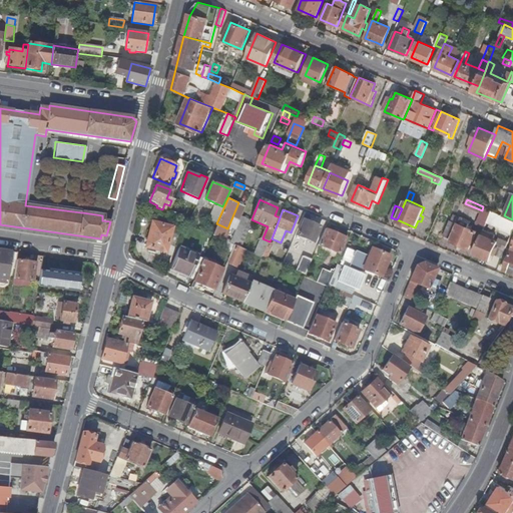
[(434,217),(427,213),(423,225),(429,228),(434,217)]
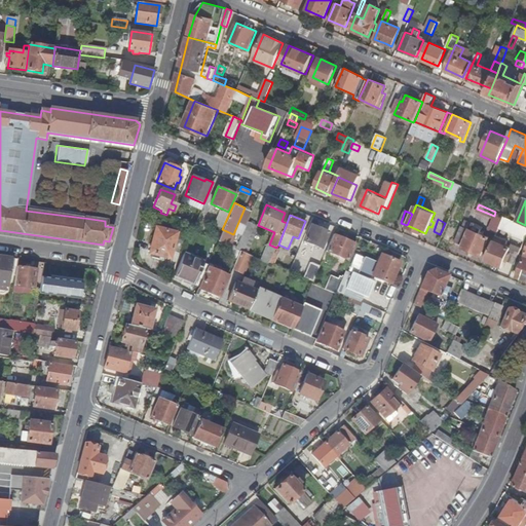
[(254,224),(247,221),(238,240),(245,243),(254,224)]
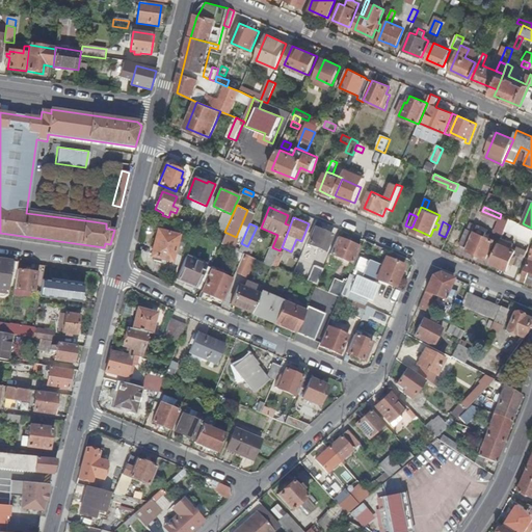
[(325,251),(333,234),(315,227),(309,244),(325,251)]
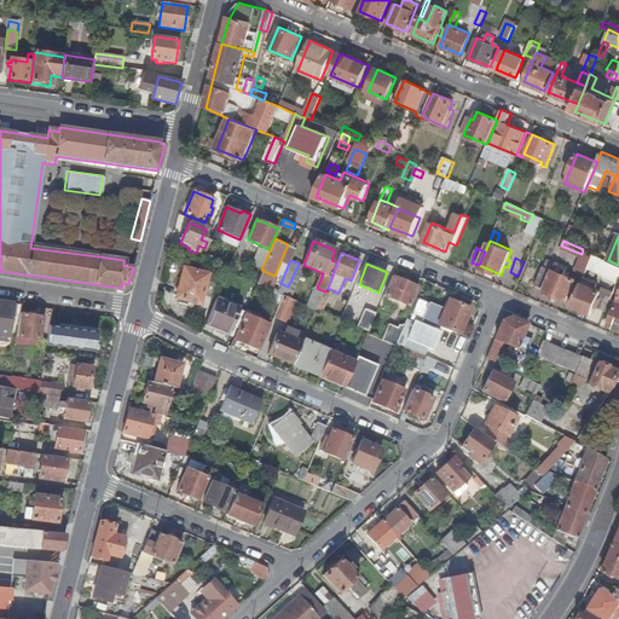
[(567,300),(577,278),(559,271),(560,268),(555,266),(545,289),(567,300)]
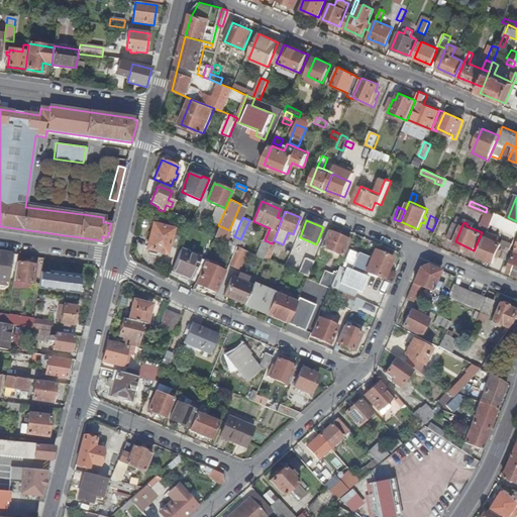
[(173,228),(151,223),(145,249),(156,251),(154,254),(160,255),(160,252),(168,253),(173,228)]
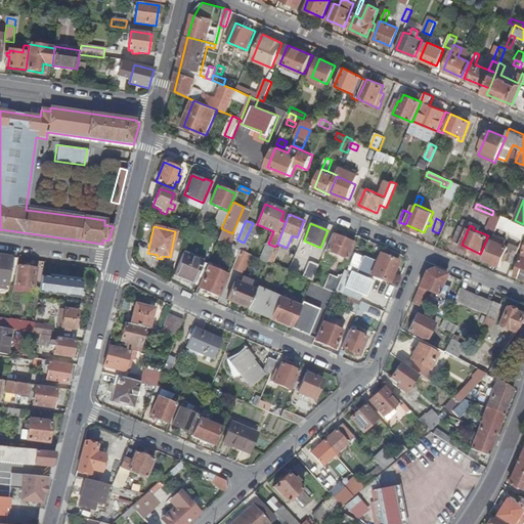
[(461,244),(467,229),(460,226),(453,239),(461,244)]
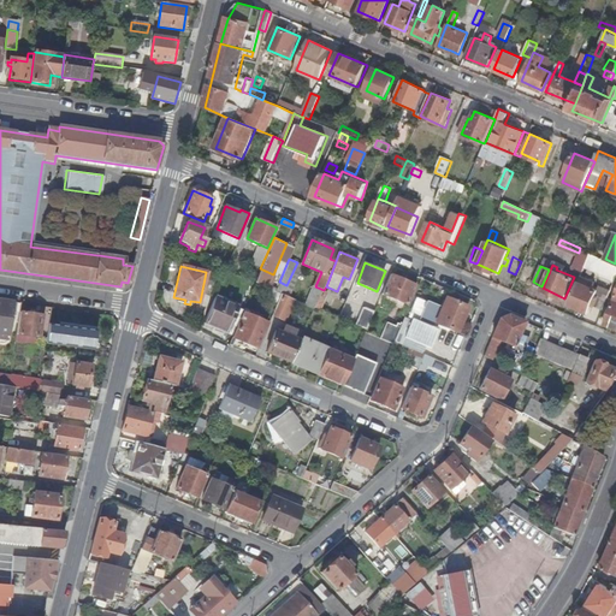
[(416,284),(391,273),(383,292),(408,303),(416,284)]
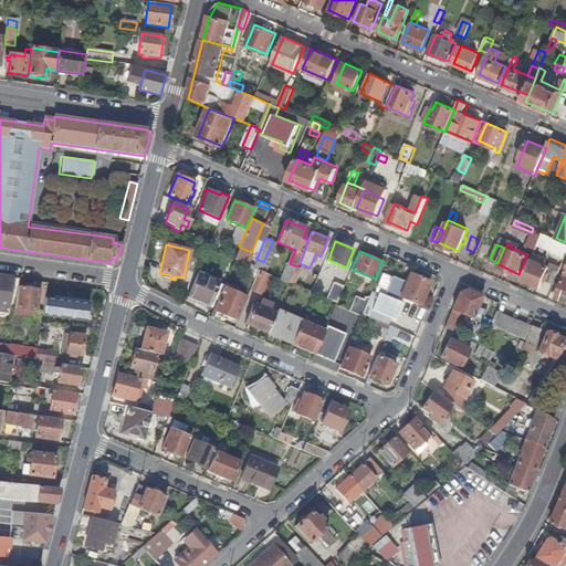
[(547,259),(534,253),(523,280),(542,287),(545,280),(547,281),(551,273),(548,272),(551,265),(545,263),(547,259)]
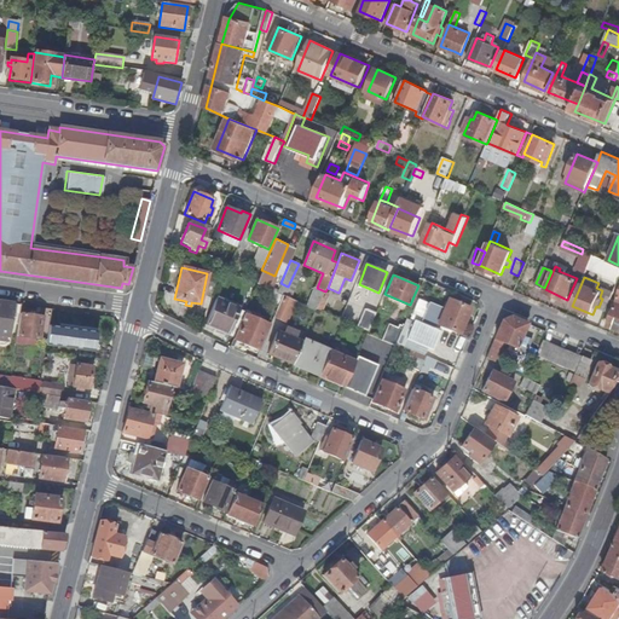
[(281,283),(277,293),(282,295),(284,296),(288,287),(281,283)]
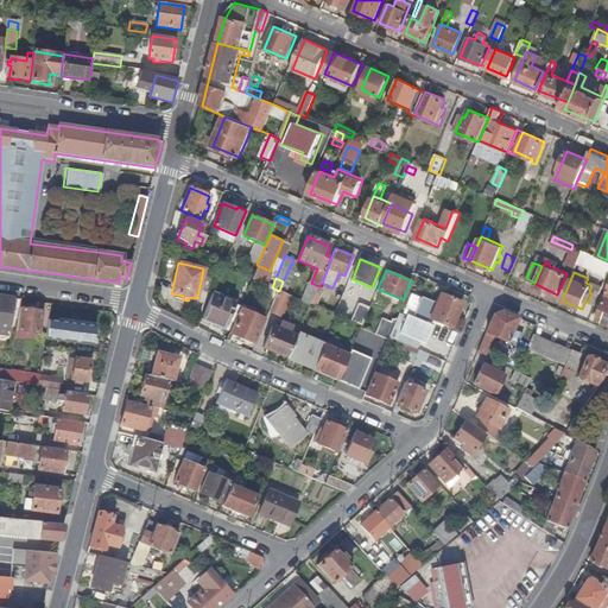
[(341,297),(347,284),(340,280),(335,295),(341,297)]
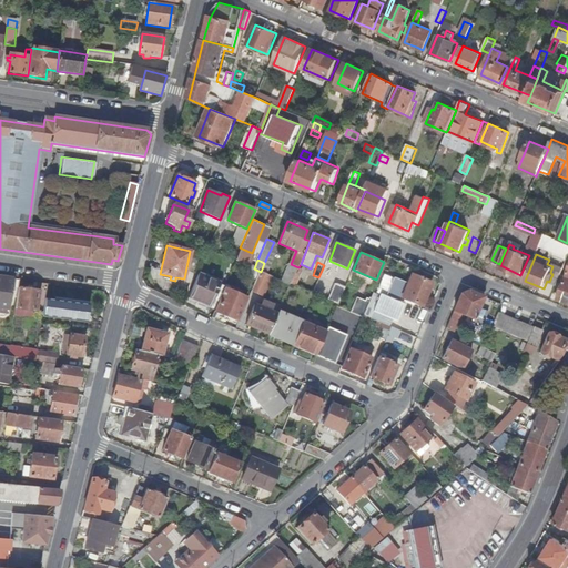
[(549,282),(556,285),(561,274),(564,266),(555,262),(553,266),(550,273),(553,274),(549,282)]
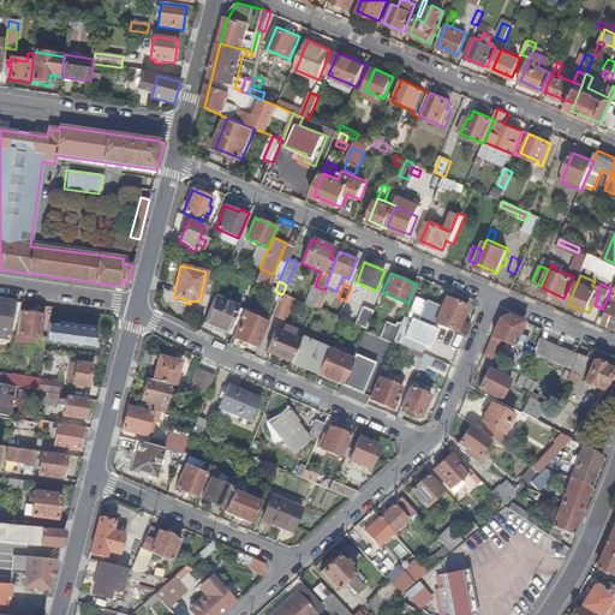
[(315,286),(311,296),(320,299),(322,293),(323,290),(315,286)]
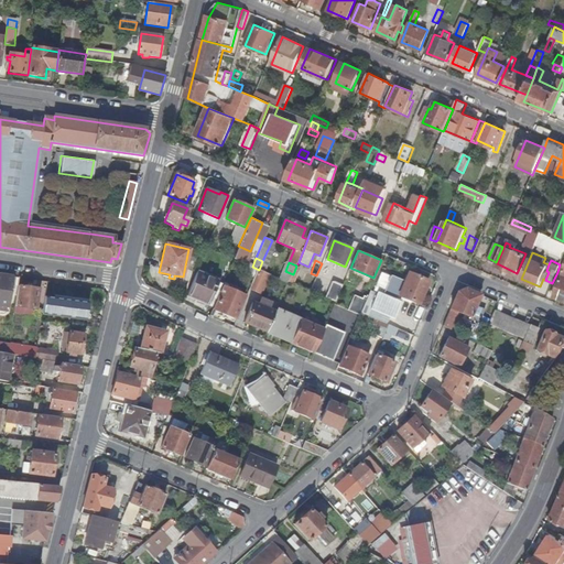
[(208,305),(219,281),(198,271),(187,295),(208,305)]
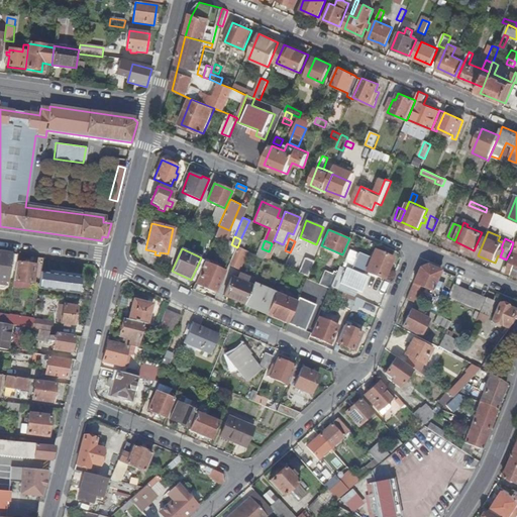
[(269,251),(262,248),(259,255),(264,257),(266,259),(269,251)]
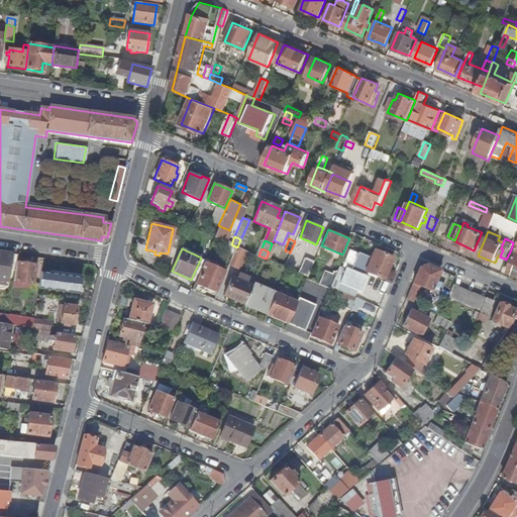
[(351,270),(358,253),(350,249),(342,266),(343,267),(345,268),(351,270)]
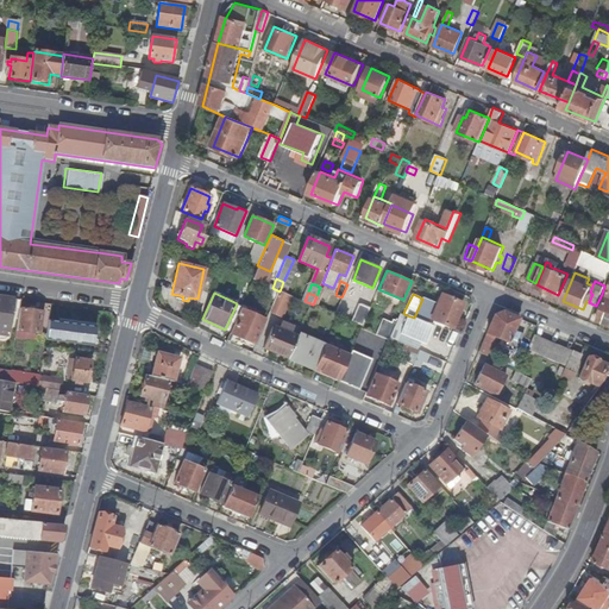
[(414,318),(407,315),(399,334),(421,344),(424,345),(434,321),(451,328),(462,303),(441,295),(437,305),(422,299),(414,318)]
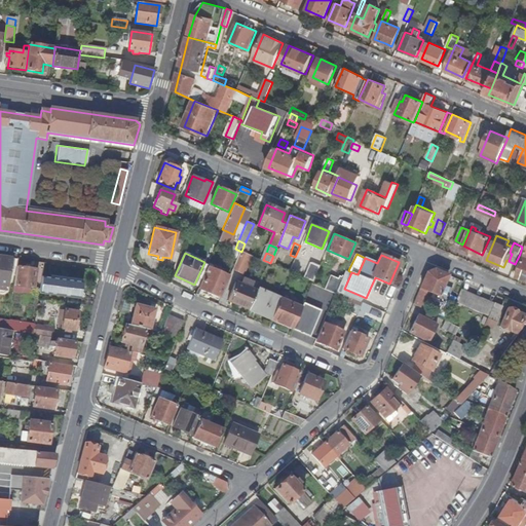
[(10,258),(0,256),(0,286),(6,287),(8,270),(10,258)]
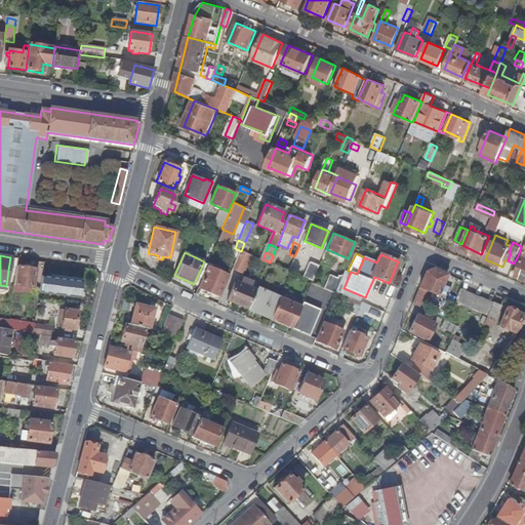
[(312,280),(318,266),(309,261),(301,277),(312,280)]
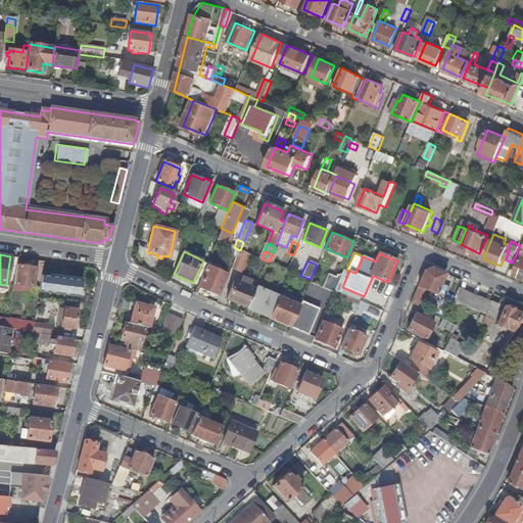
[(35,268),(15,265),(12,284),(22,285),(32,286),(35,268)]
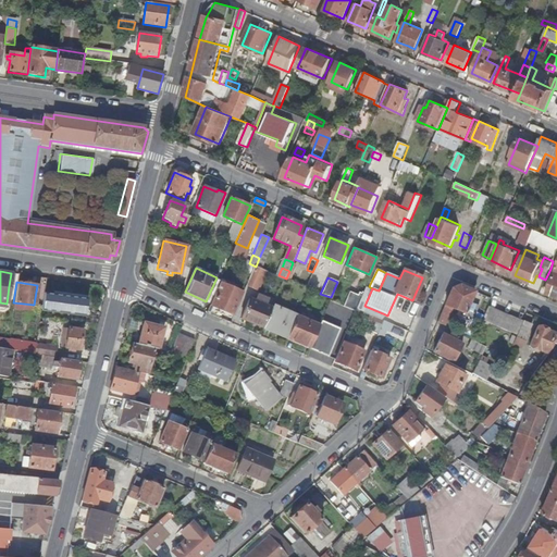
[(242,291),(220,282),(211,305),(233,313),(242,291)]
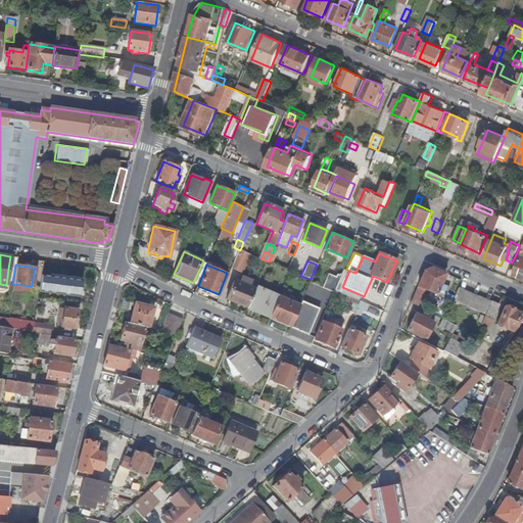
[(441,282),(445,273),(432,267),(424,270),(417,286),(424,289),(432,292),(428,302),(439,307),(445,293),(449,285),(441,282)]
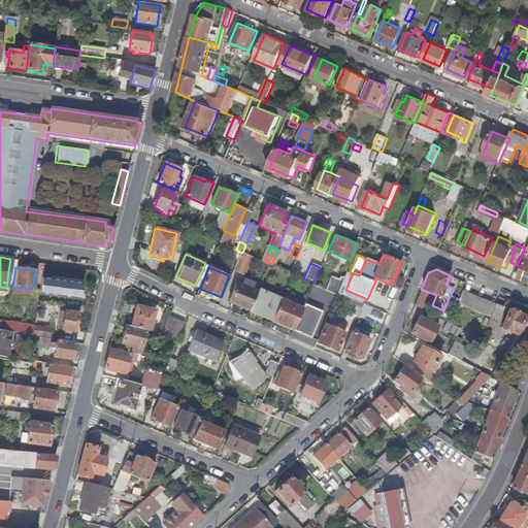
[(350,271),(347,270),(345,273),(337,292),(343,295),(345,290),(353,273),(351,272),(350,271)]
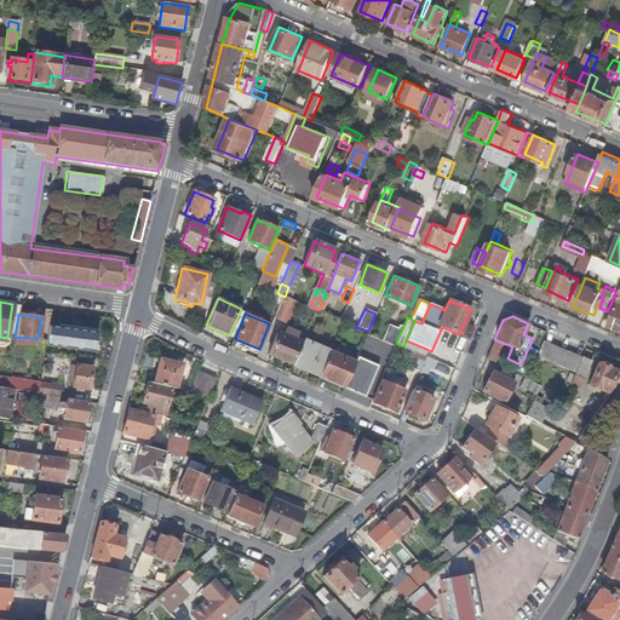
[(396,343),(406,321),(400,320),(399,323),(390,320),(383,337),(396,343)]
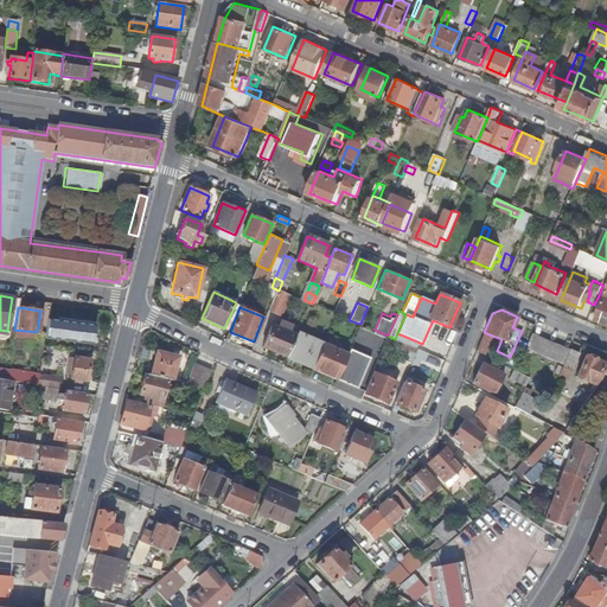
[(90,342),(91,320),(43,318),(42,339),(90,342)]
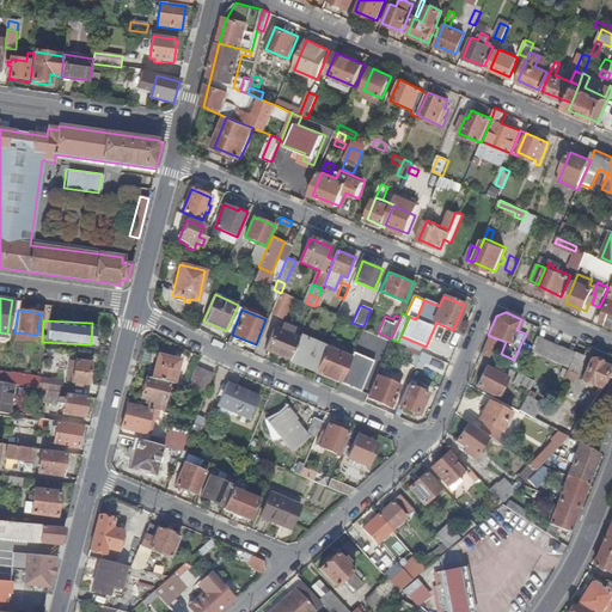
[(265,349),(291,360),(291,359),(299,337),(274,326),(265,349)]
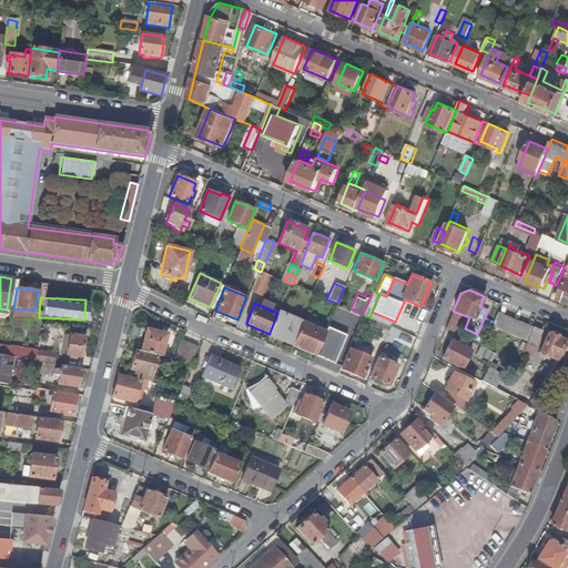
[(270,333),(293,344),(302,321),(279,310),(277,313),(270,333)]
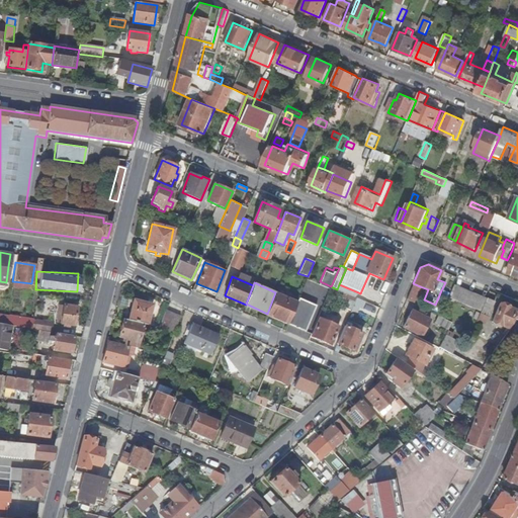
[(413,303),(420,286),(413,283),(407,298),(413,303)]
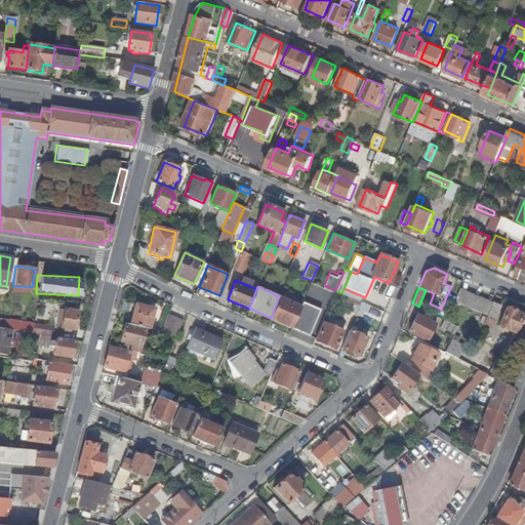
[(491,300),(460,287),(454,301),(486,314),(491,300)]
